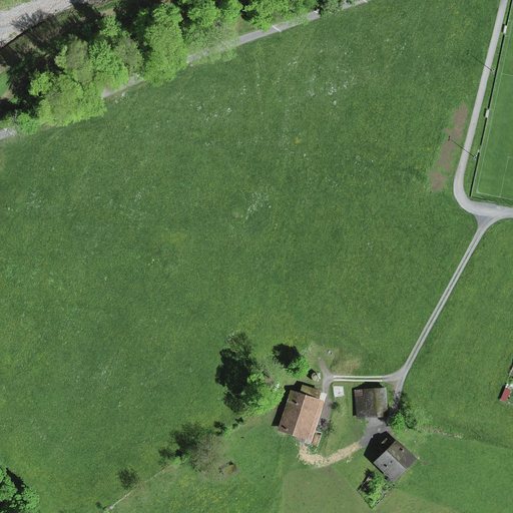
[(307,437),(321,393),(304,387),(301,397),(293,394),(282,429),(307,437)]
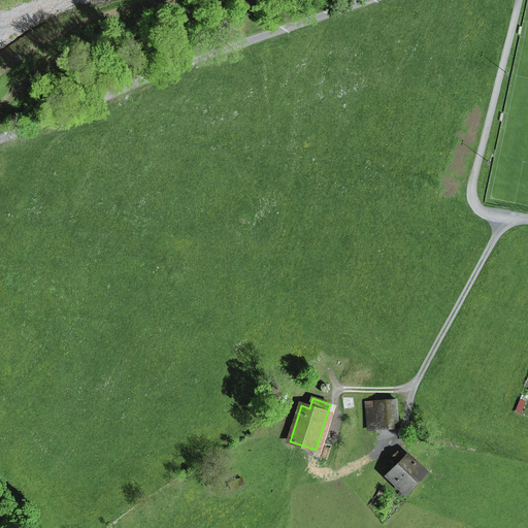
[(399,427),(397,400),(386,401),(388,428),(399,427)]
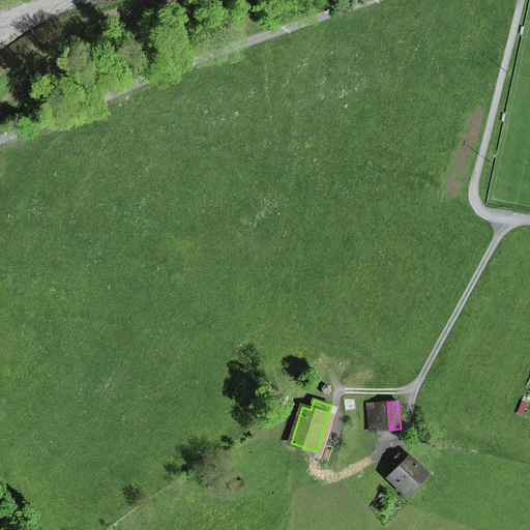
[(376,404),(378,431),(389,430),(387,403),(376,404)]
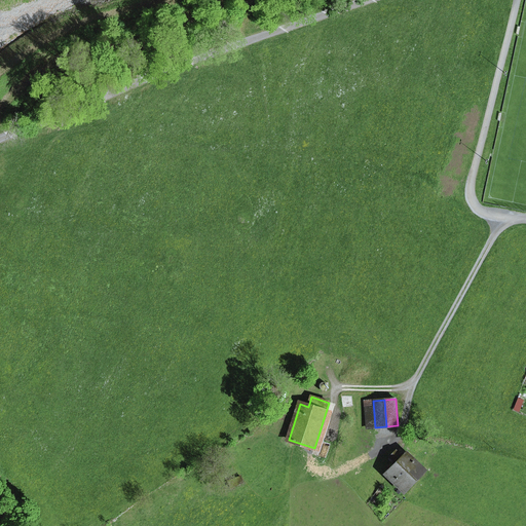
[(365,402),(367,427),(375,427),(373,401),(365,402)]
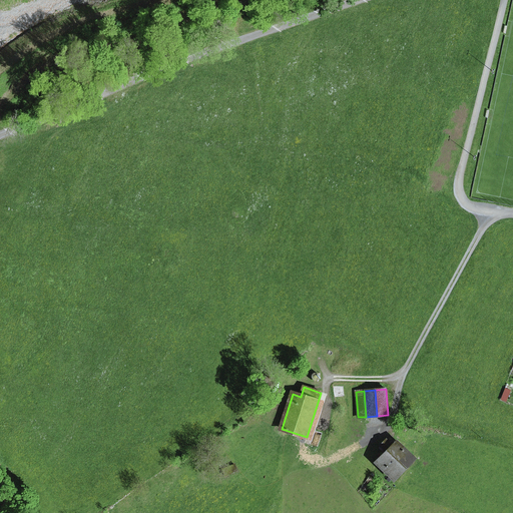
[(387,440),(381,446),(387,451),(405,469),(414,459),(396,441),(392,445),(387,440)]
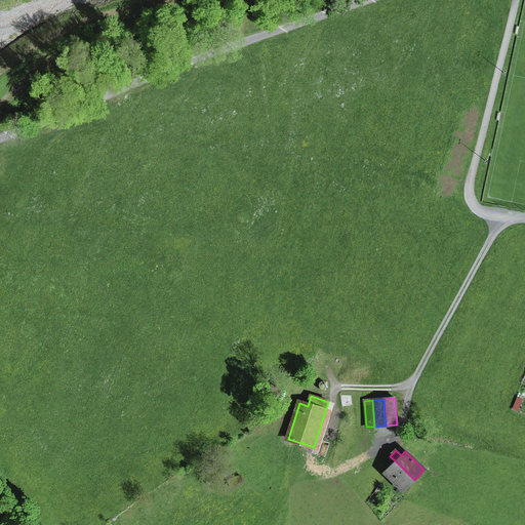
[(386,471),(405,489),(414,480),(396,461),(386,471)]
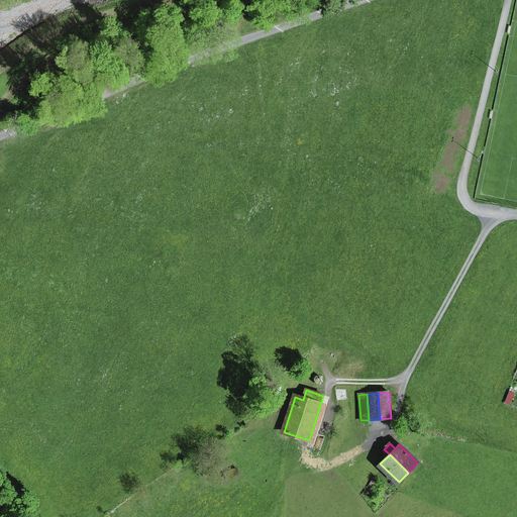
[(236,469),(224,474),(226,480),(239,475),(236,469)]
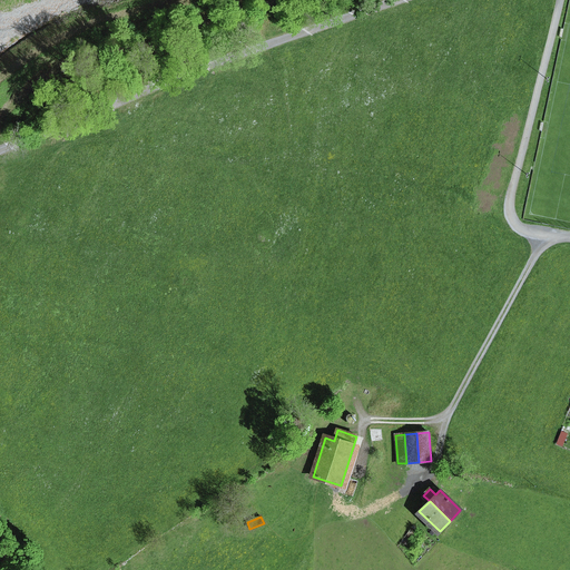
All buildings are outlined.
